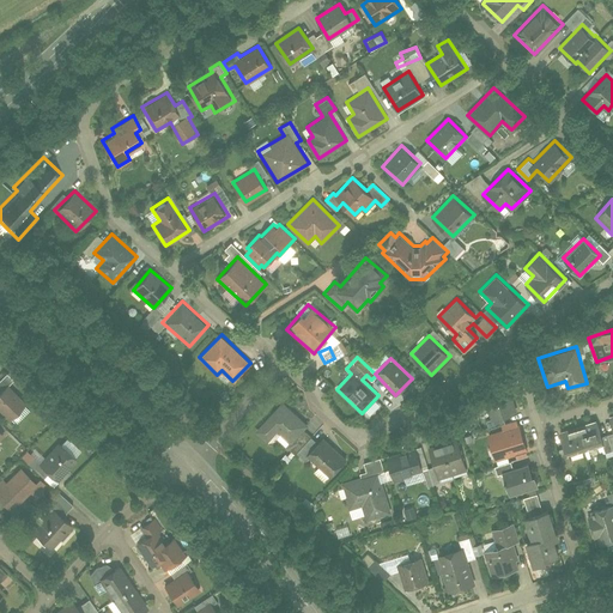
[(5,372),(0,377),(0,412),(8,419),(25,401),(7,384),(12,380),(5,372)]
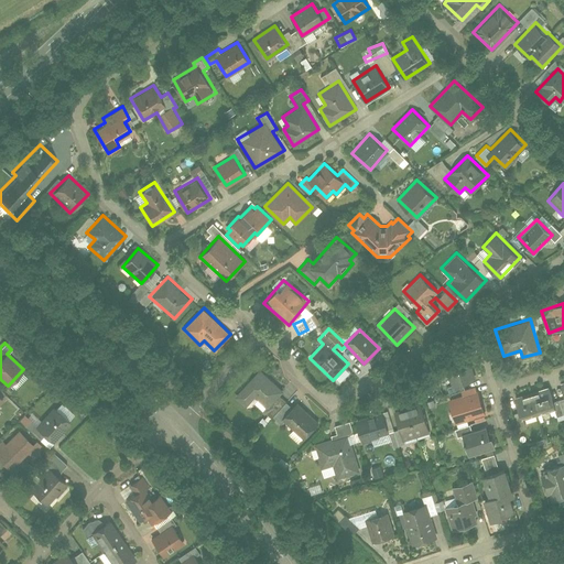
[(453,386),(476,379),(468,354),(437,362),(443,381),(451,379),(453,386)]
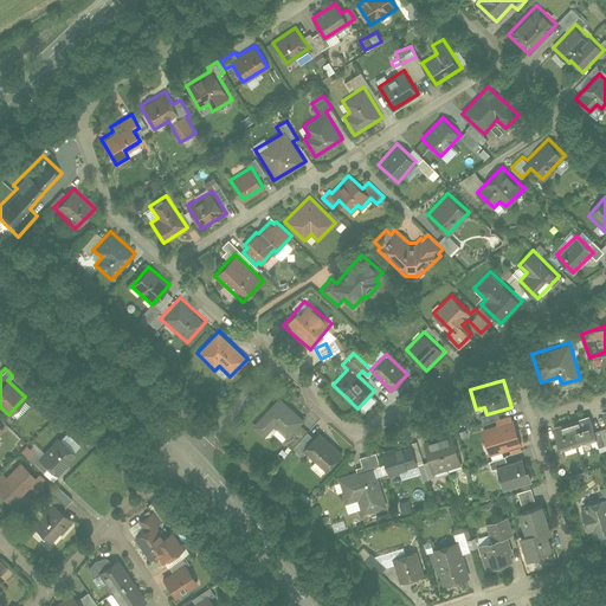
[(304,418),(278,395),(250,427),(263,439),(274,426),(287,438),(304,418)]
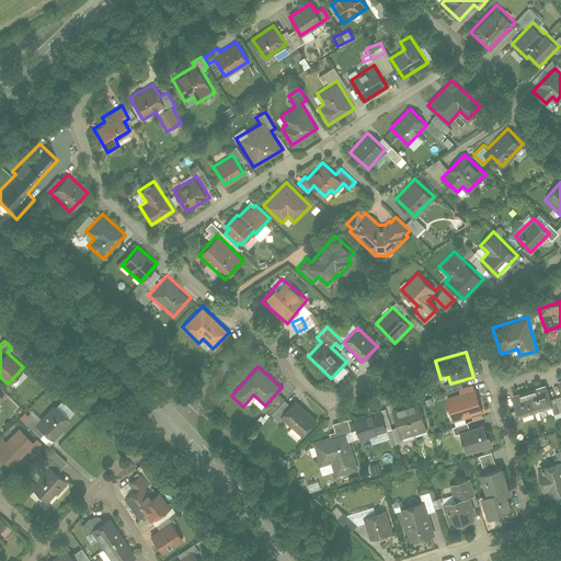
[(553,407),(547,385),(529,389),(536,412),(553,407)]
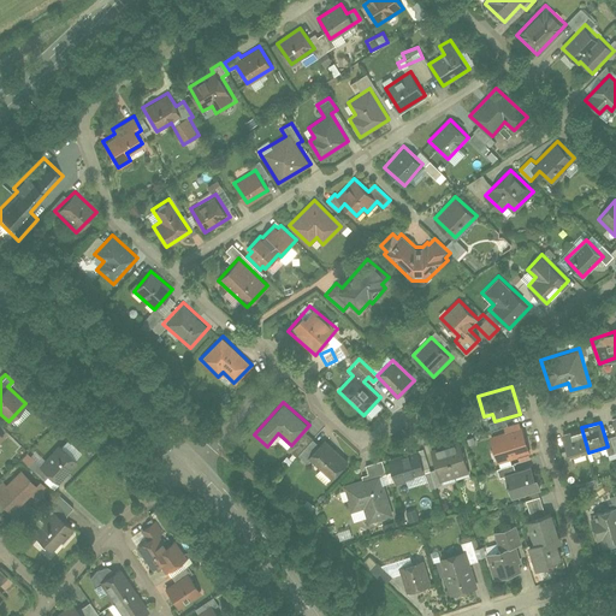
[(522,426),(489,436),(497,463),(529,454),(522,426)]
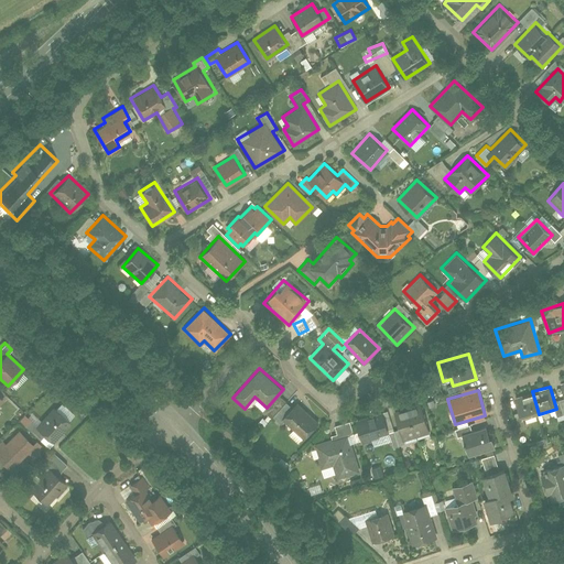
[(539,414),(532,391),(514,397),(521,419),(539,414)]
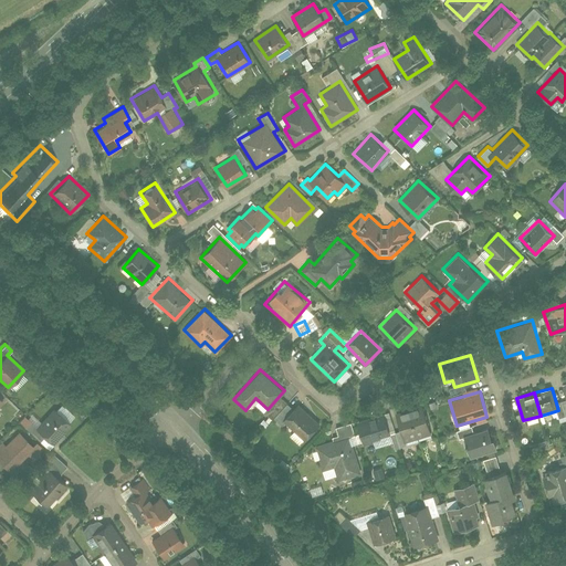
[(320,422),(297,402),(282,420),(304,440),(320,422)]
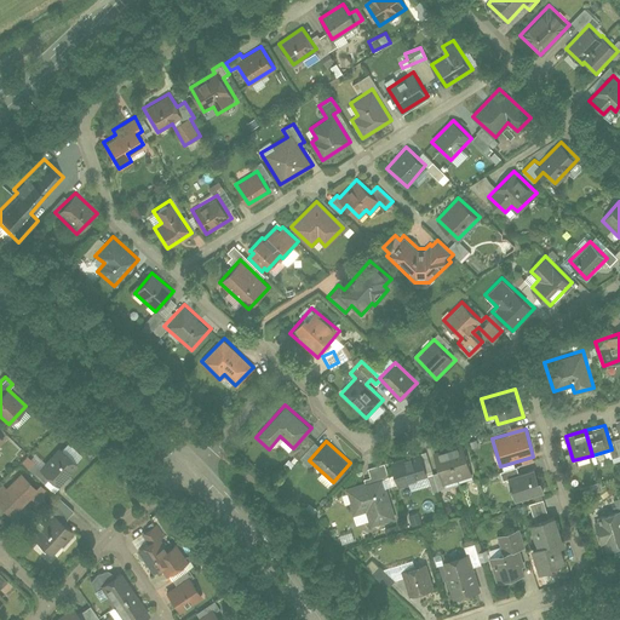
[(474,474),(464,443),(448,448),(457,478),(474,474)]
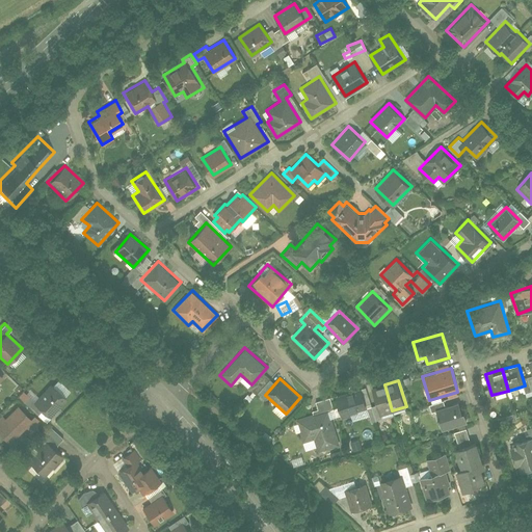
[(67,398),(51,383),(33,402),(49,417),(67,398)]
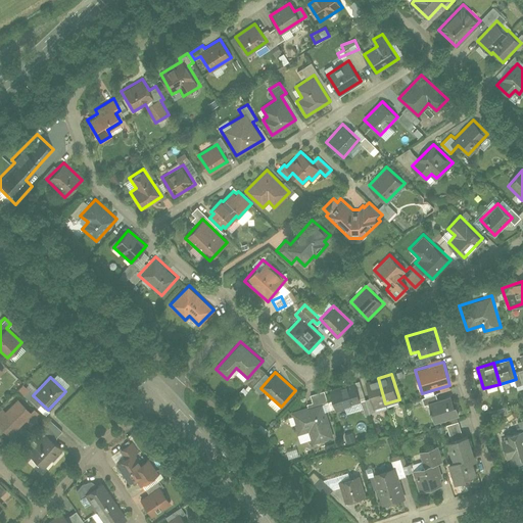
[(385,403),(378,378),(364,382),(371,408),(385,403)]
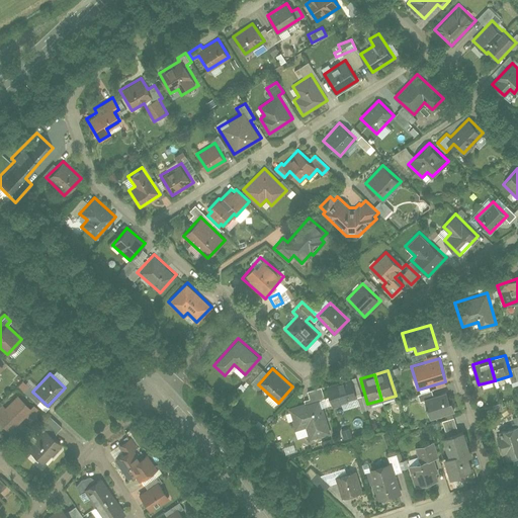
[(352,378),(326,386),(333,408),(342,405),(341,402),(358,397),(352,378)]
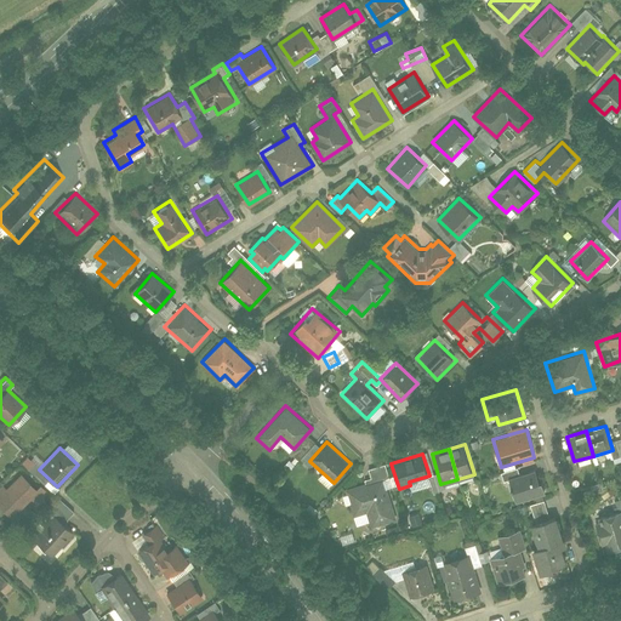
[(365,484),(345,490),(353,517),(368,513),(371,528),(398,519),(388,488),(393,486),(386,463),(369,469),(371,478),(364,480),(365,484)]
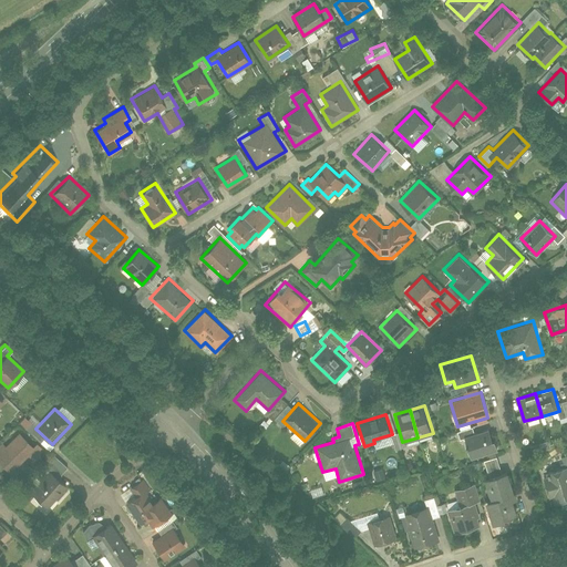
[(497,449),(490,429),(465,437),(472,457),(497,449)]
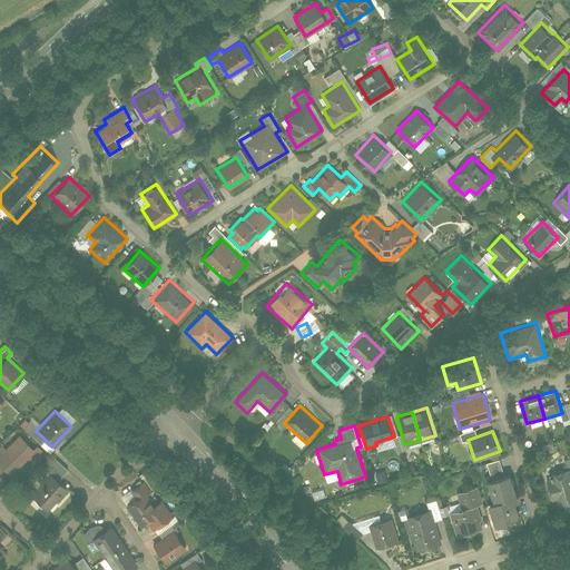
[(1,445),(0,446),(0,467),(11,478),(29,459),(33,462),(43,452),(35,443),(31,446),(18,434),(5,449),(1,445)]
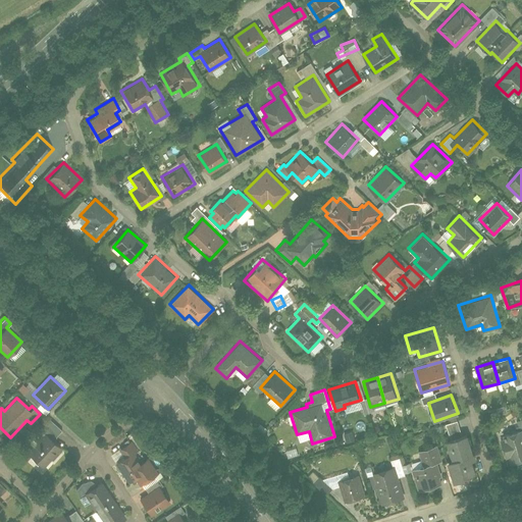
[(521,459),(521,418),(517,420),(520,429),(504,433),(505,437),(502,438),(509,464),(521,459)]
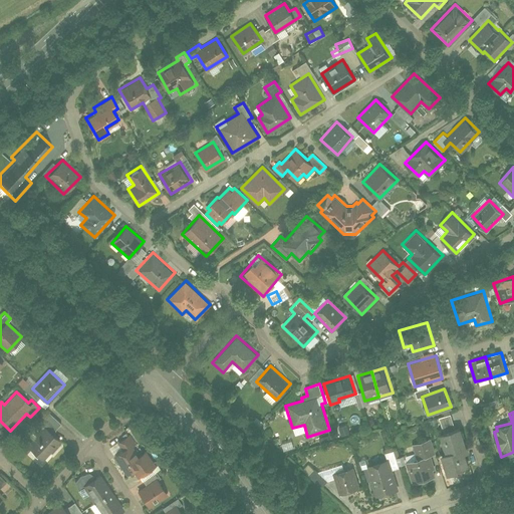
[(451,414),(439,418),(444,431),(440,433),(446,451),(440,453),(447,473),(470,466),(466,453),(470,452),(461,426),(455,428),(451,414)]
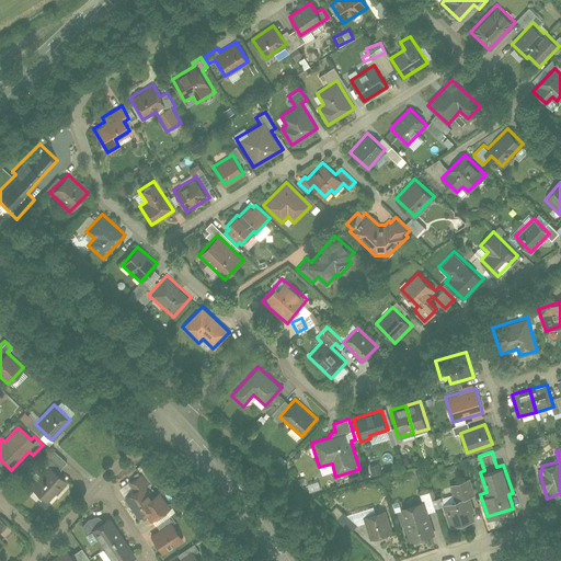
[(46,468),(30,487),(45,502),(65,481),(56,472),(65,464),(53,453),(42,464),(46,468)]
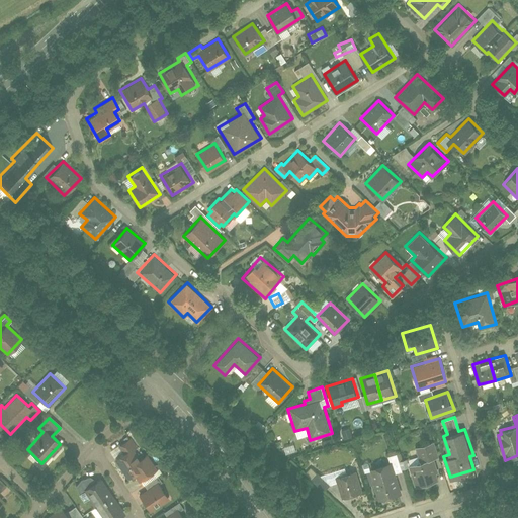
[(156,468),(147,453),(140,457),(135,450),(139,447),(133,438),(118,446),(122,453),(114,458),(127,479),(135,475),(138,480),(156,468)]
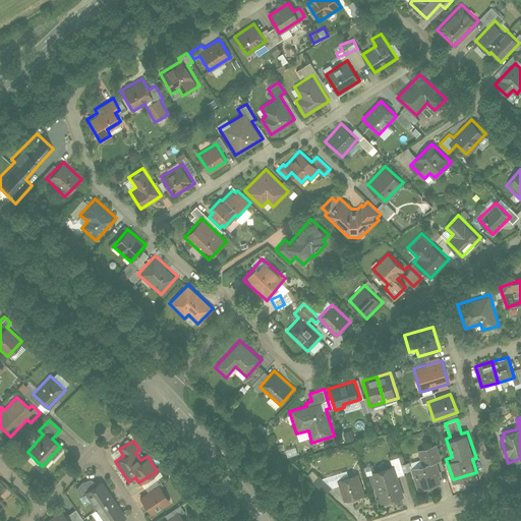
[(442,459),(437,444),(418,450),(422,464),(412,467),(419,488),(443,481),(437,461),(442,459)]
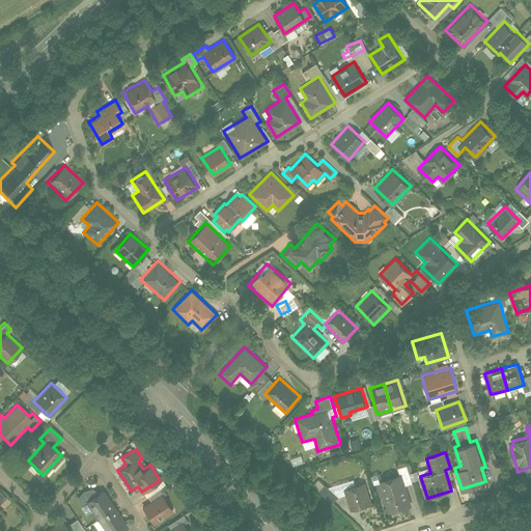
[(411,504),(401,473),(378,480),(388,512),(411,504)]
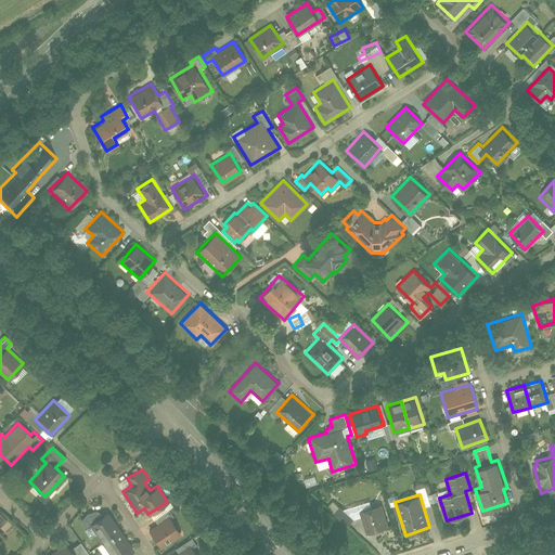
[(388,527),(382,503),(360,510),(366,533),(388,527)]
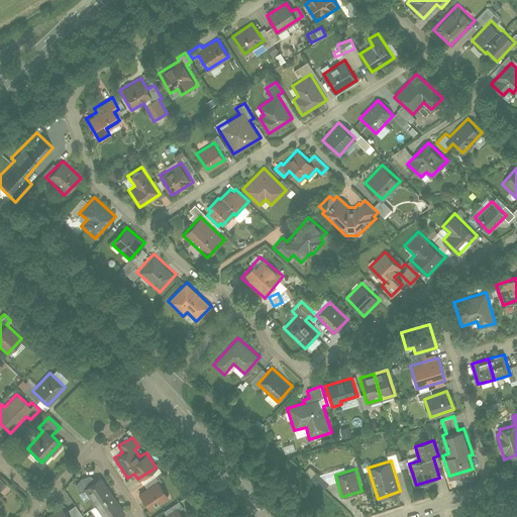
[(96,506),(113,495),(101,477),(84,488),(96,506)]
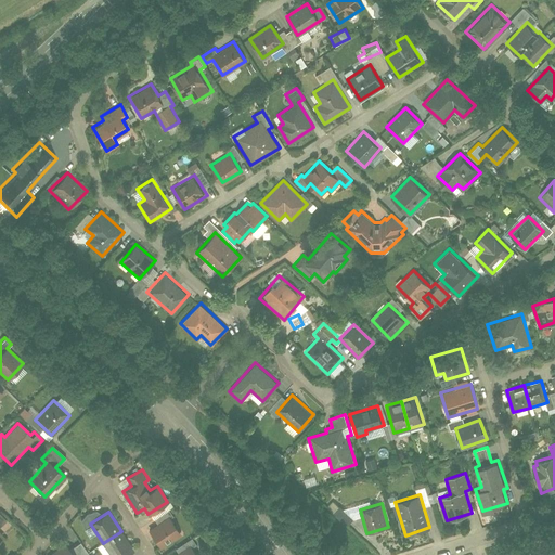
[(181,534),(169,516),(149,530),(160,549),(181,534)]
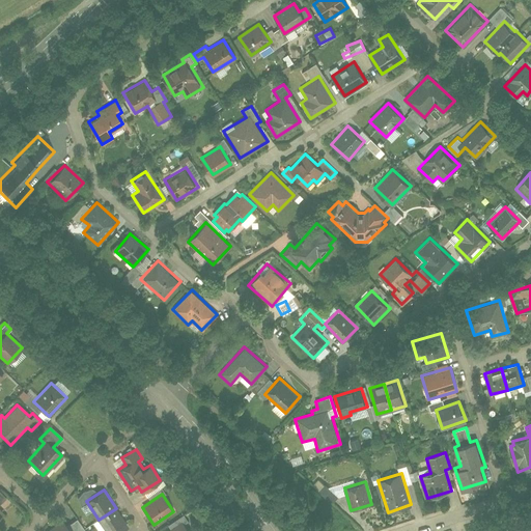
[(105,530),(121,530),(128,528),(116,508),(99,520),(105,530)]
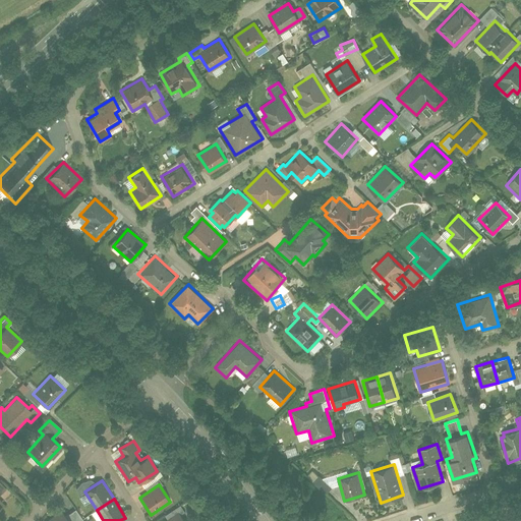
[(61,509),(44,520),(45,520),(82,520),(75,509),(66,516),(61,509)]
